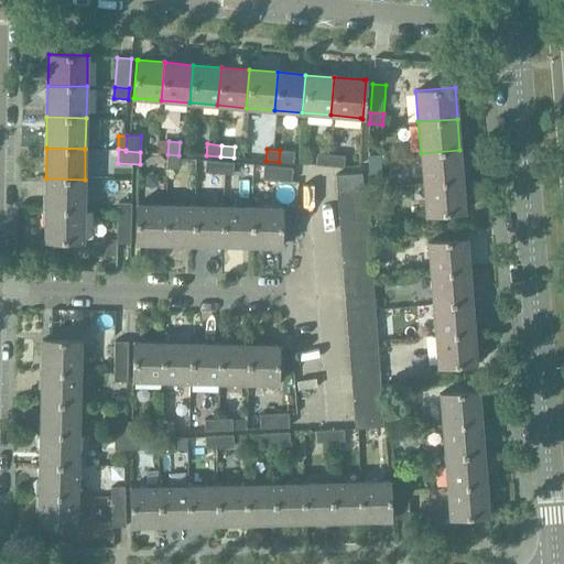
[(280,150),(279,162),(293,163),(294,151),(280,150)]
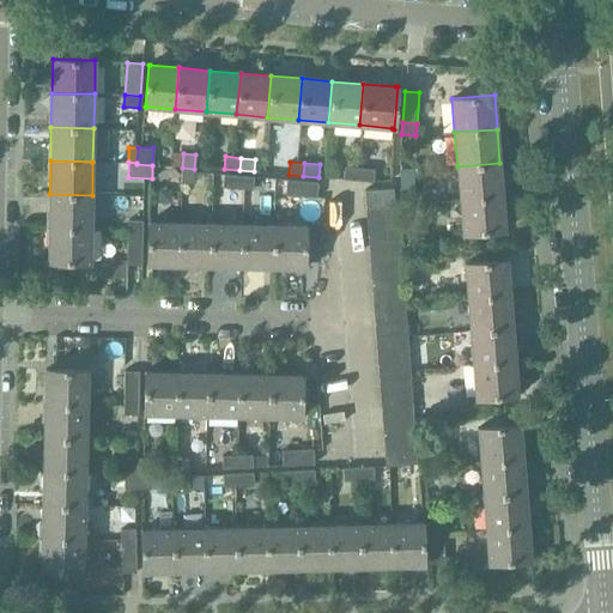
[(457,167),(460,200),(502,196),(499,163),(457,167)]
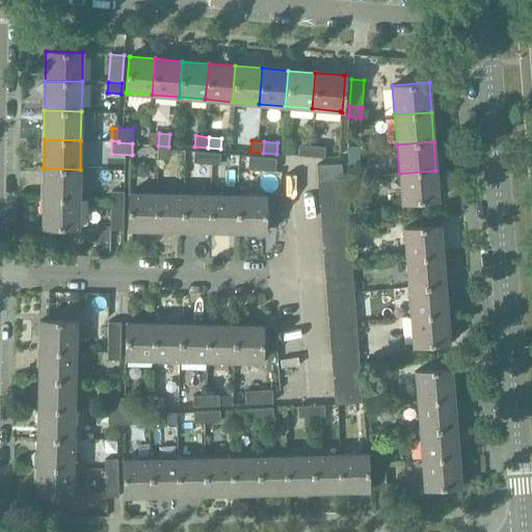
[(298,155),(311,156),(311,145),(298,144),(298,155)]
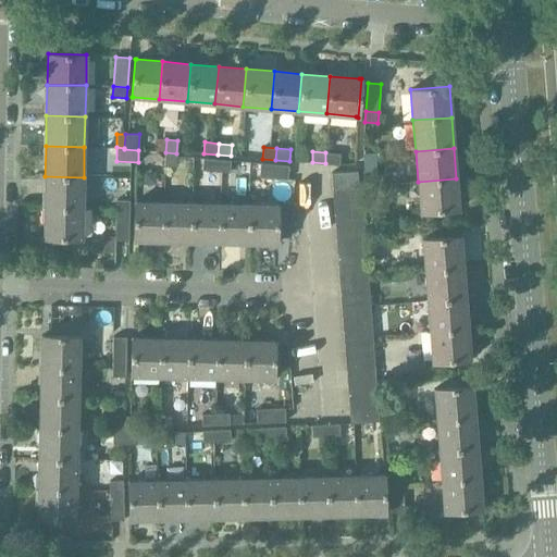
[(176,153),(165,152),(164,166),(175,168),(176,153)]
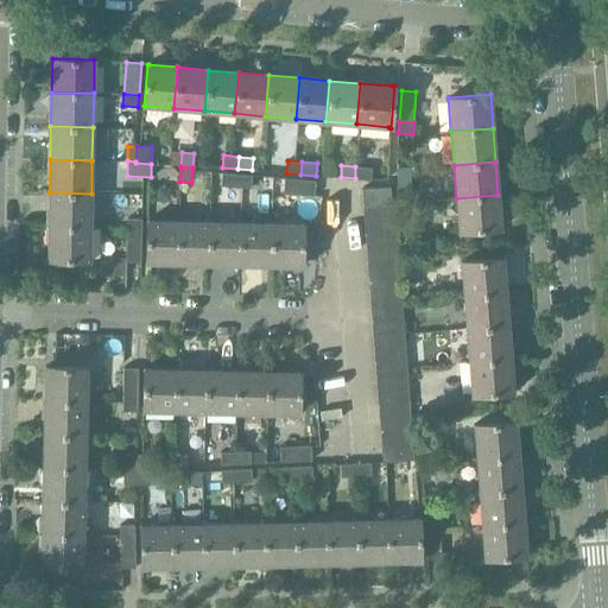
[(355,166),(355,178),(371,181),(372,168),(355,166)]
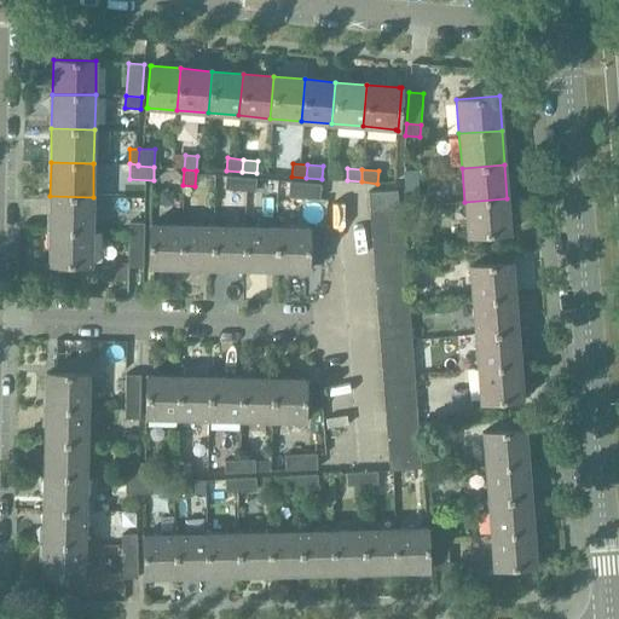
[(225,189),(239,190),(241,178),(226,177),(225,189)]
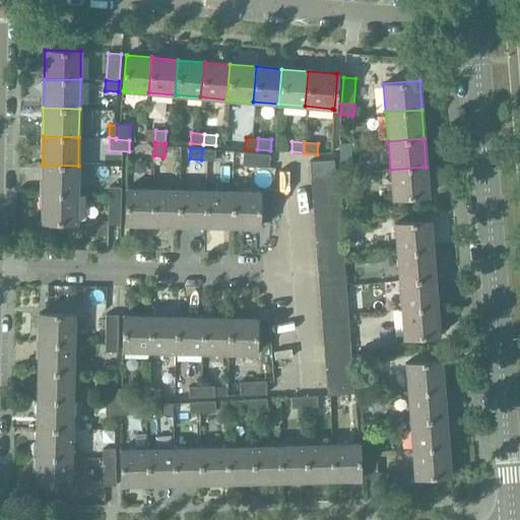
[(202,149),(201,159),(214,160),(215,150),(202,149)]
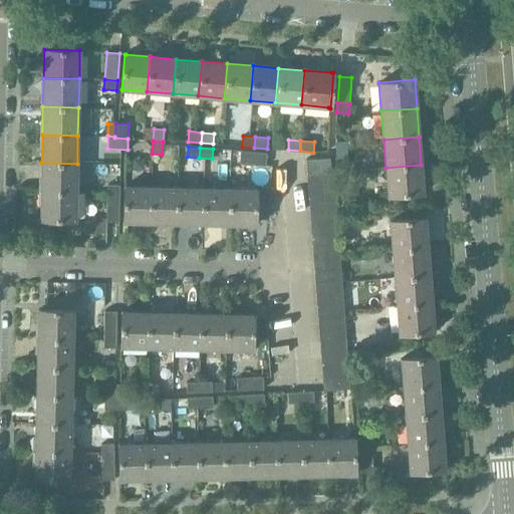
[(239,163),(265,166),(266,153),(240,151),(239,163)]
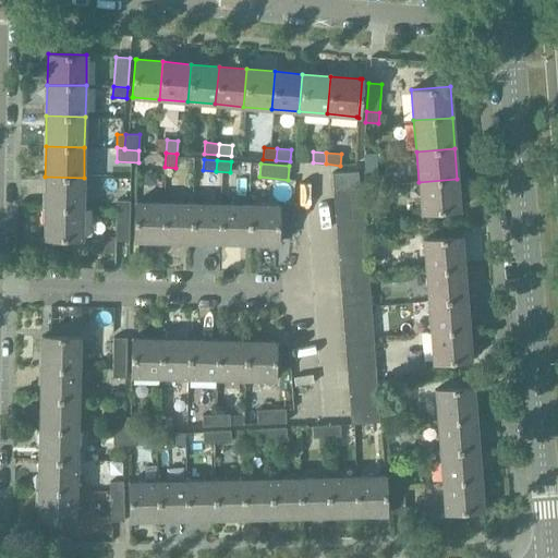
[(331,173),(332,189),(359,186),(358,171),(331,173)]
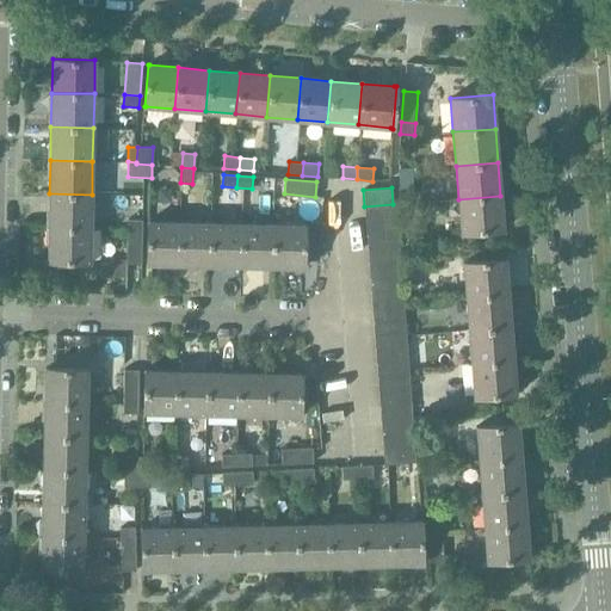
[(49,193),(49,227),(91,228),(92,195),(49,193)]
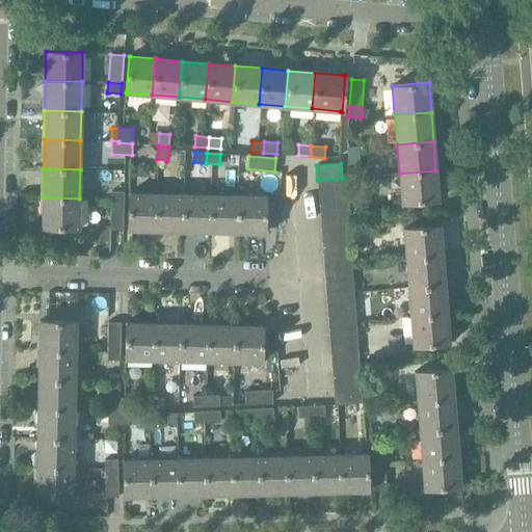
[(435,170),(399,174),(401,203),(437,200),(435,170)]
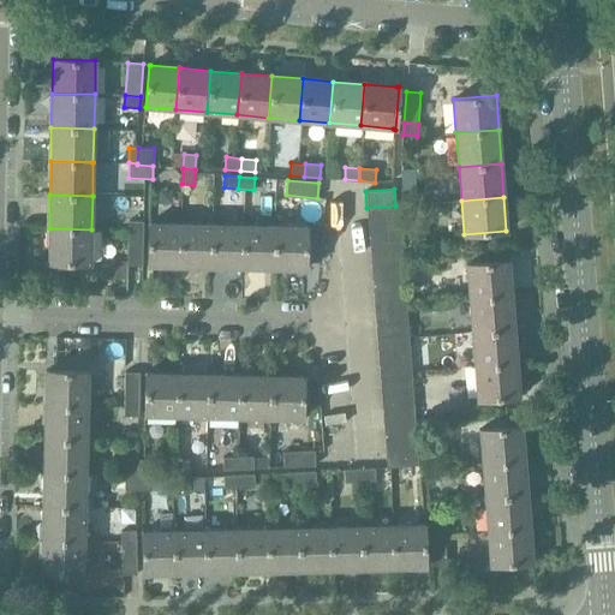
[(366,208),(368,224),(400,221),(399,206),(366,208)]
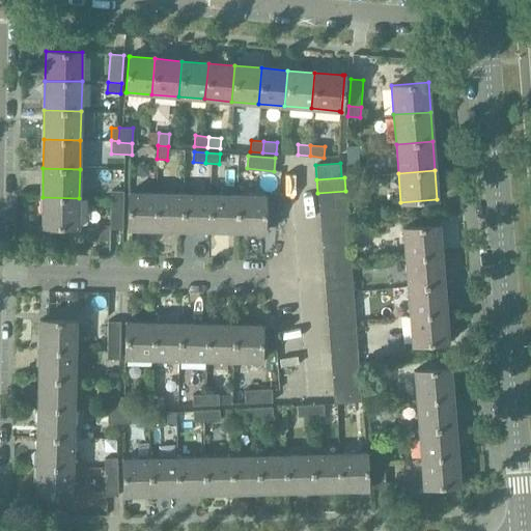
[(317,193),(318,205),(346,203),(345,191),(317,193)]
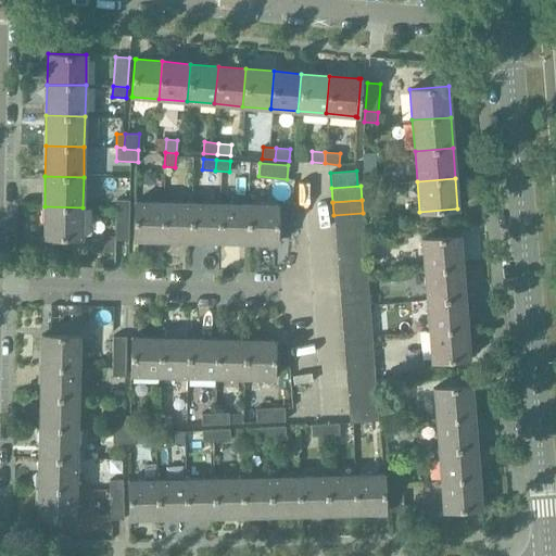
[(136,240),(165,240),(166,203),(136,202),(136,201),(135,201),(134,240),(136,240)]
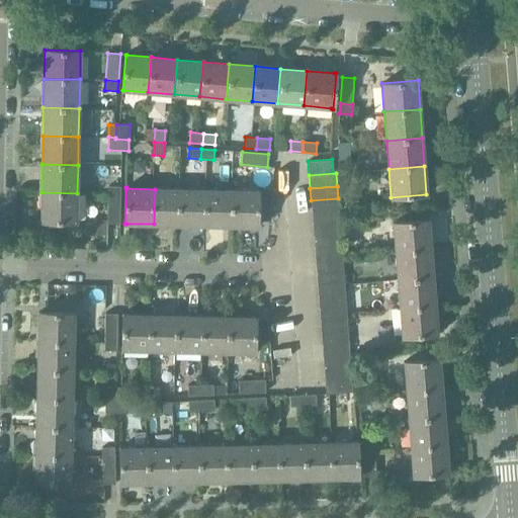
[(154,224),(179,225),(180,189),(155,189),(154,224)]
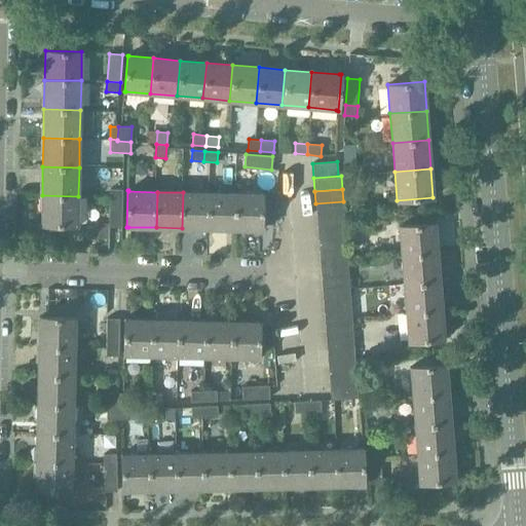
[(182,228),(209,228),(210,193),(183,192),(182,228)]
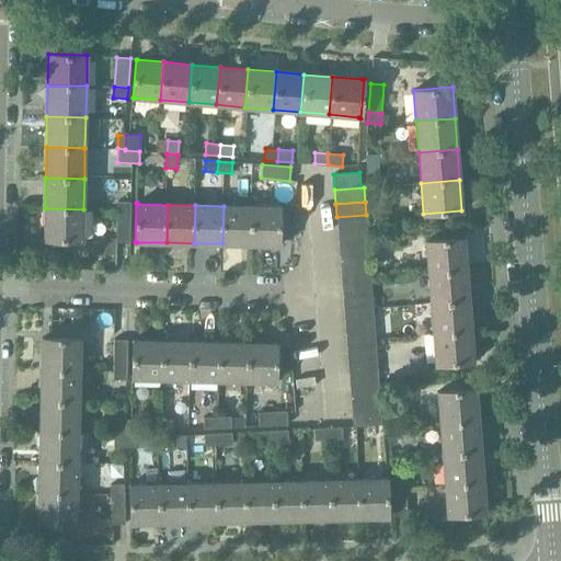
[(222,243),(251,244),(251,206),(224,206),(222,243)]
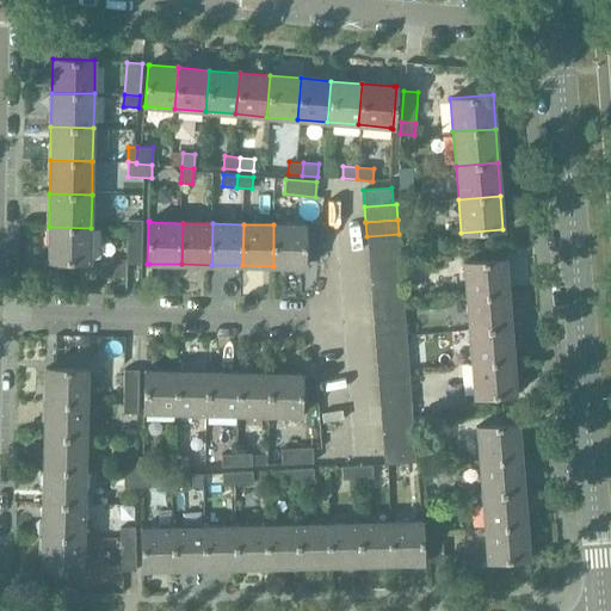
[(273,224),(273,266),(301,266),(301,267),(303,267),(304,224),(302,224),(302,226),(273,224)]
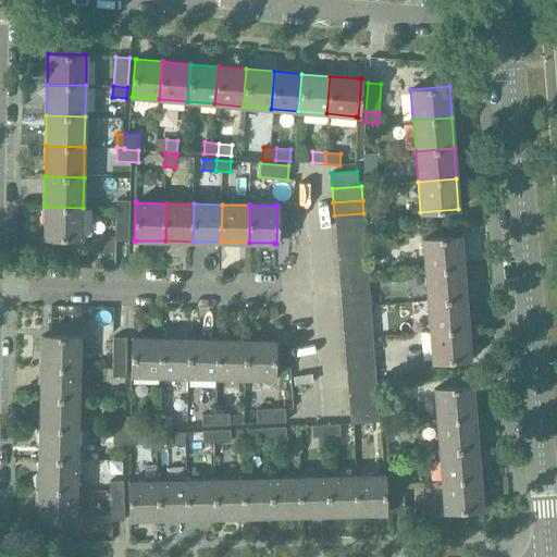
[(83,208),(45,207),(44,238),(82,238),(83,208)]
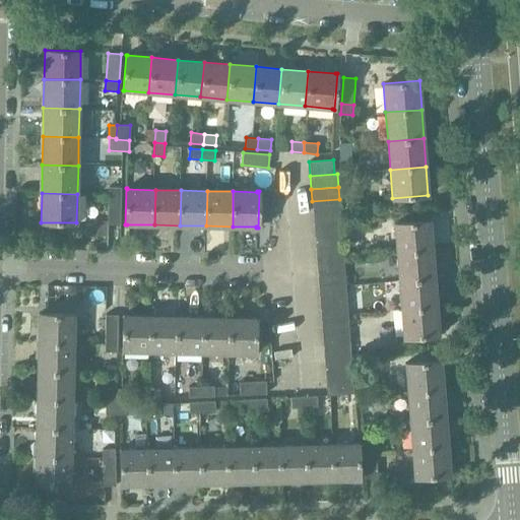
[(121,195),(108,195),(108,224),(120,224),(121,195)]
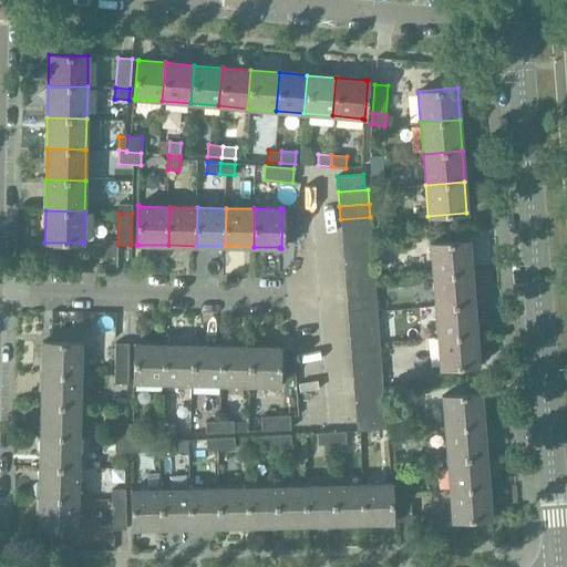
[(340,219),(341,233),(370,230),(370,217),(340,219)]
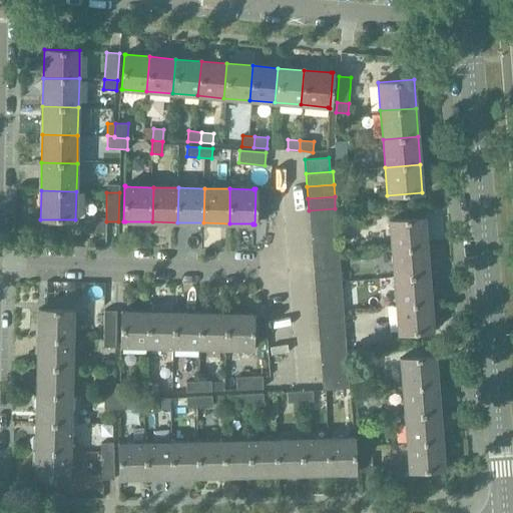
[(309,210),(310,222),(336,220),(335,208),(309,210)]
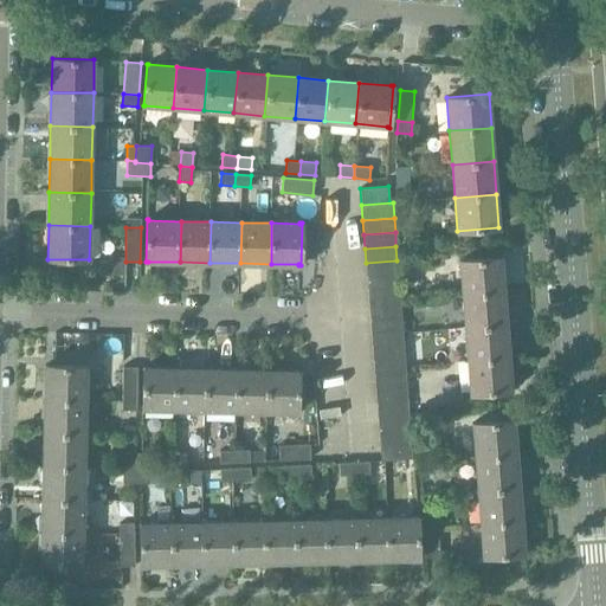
[(459,260),(462,294),(504,290),(501,257),(459,260)]
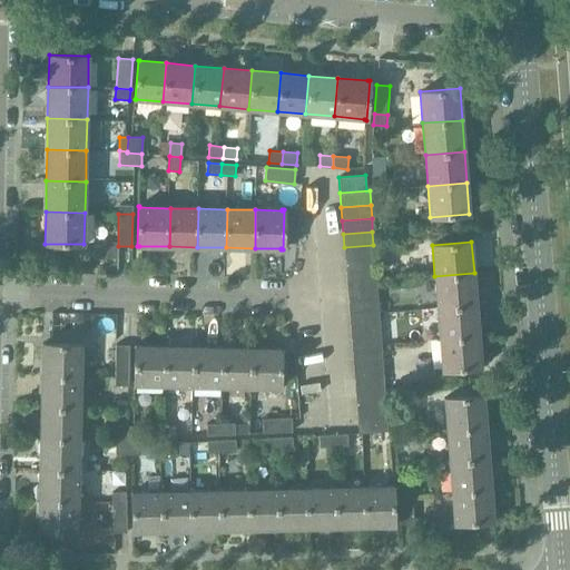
[(344,247),(345,259),(374,257),(373,245),(344,247)]
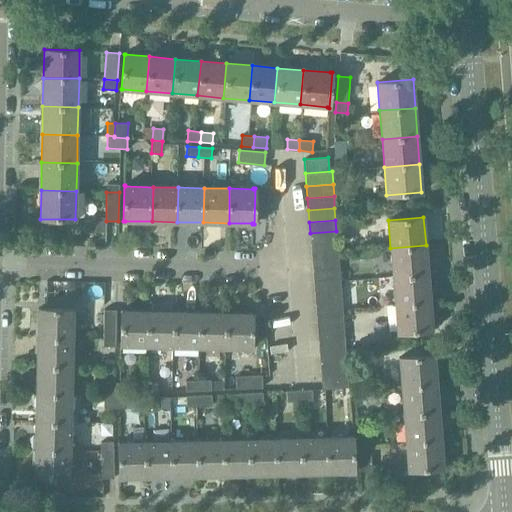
[(310,233),(311,245),(337,243),(336,231),(310,233)]
